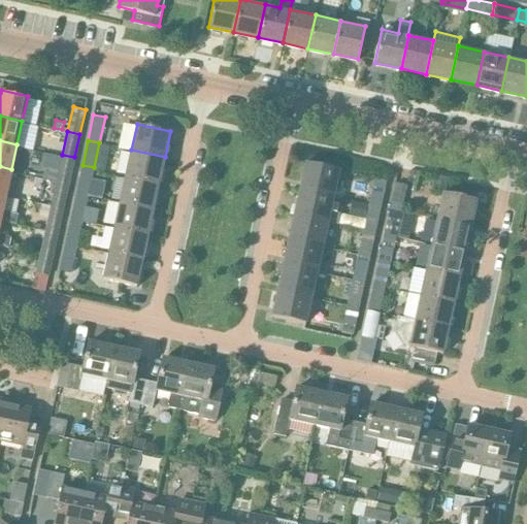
[(165,157),(131,150),(126,174),(159,183),(165,157)]
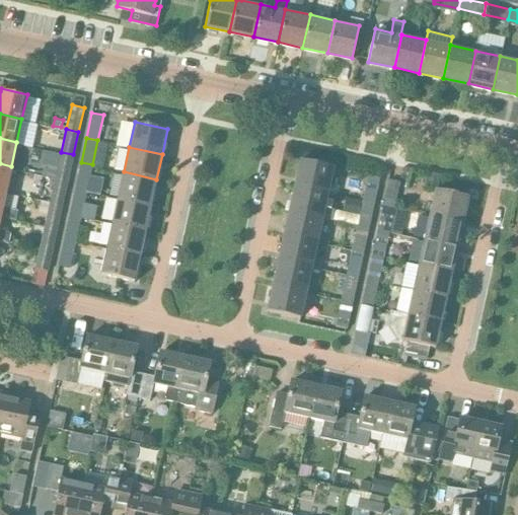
[(56,175),(67,178),(73,154),(61,152),(56,175)]
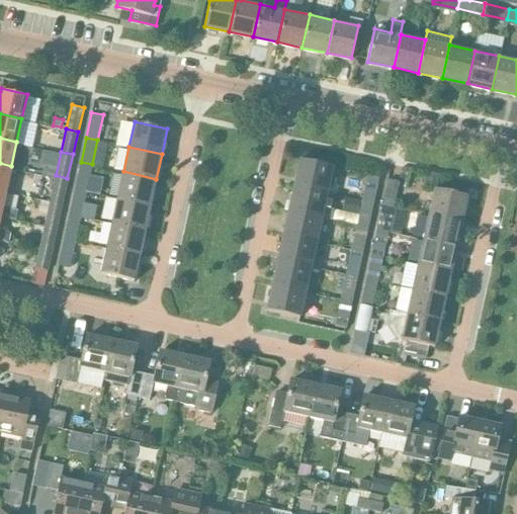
[(294,182),(328,189),(333,164),(299,157),(294,182)]
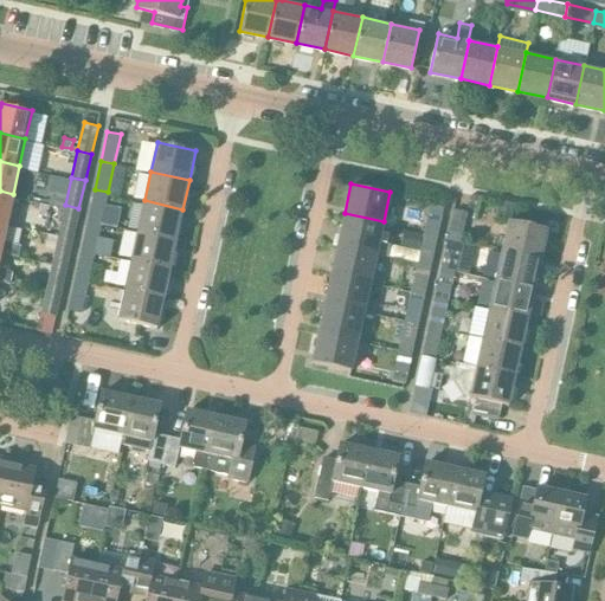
[(88,219),(102,221),(108,192),(95,189),(88,219)]
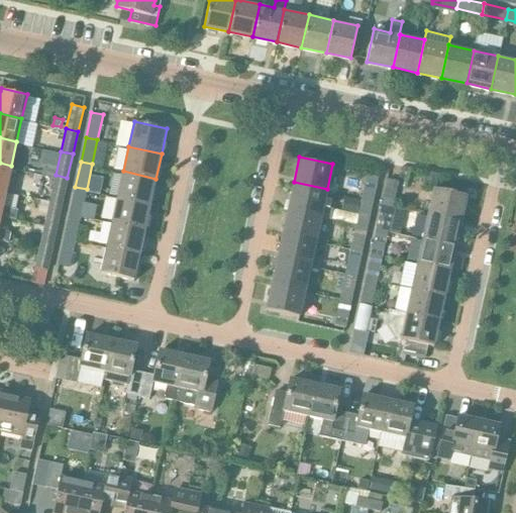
[(0,188),(6,190),(11,166),(0,163),(0,188)]
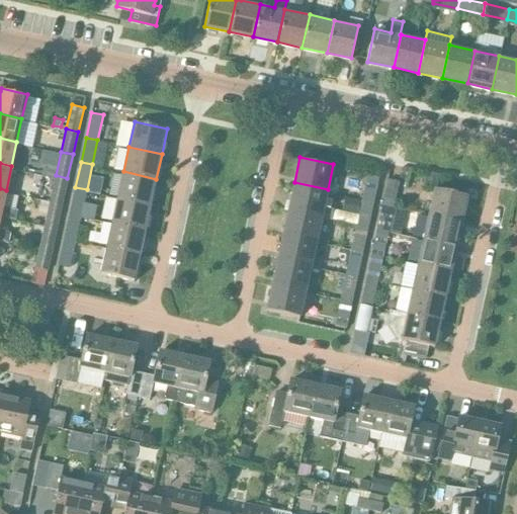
[(428,169),(424,185),(434,188),(435,186),(437,187),(440,172),(428,169)]
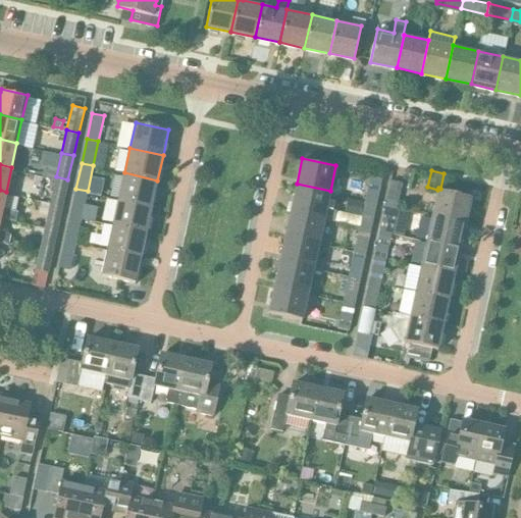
[(157,180),(124,172),(118,198),(152,205),(157,180)]
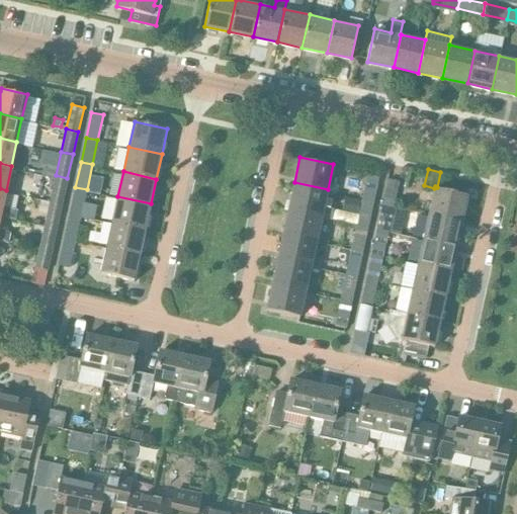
[(380,175),(368,172),(363,197),(374,200),(380,175)]
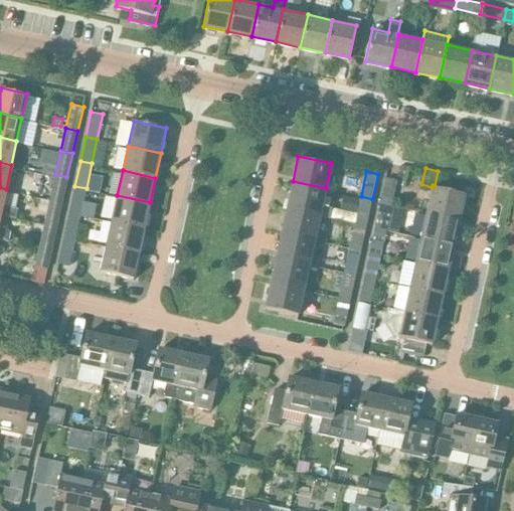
[(49,199),(61,201),(66,177),(55,174),(49,199)]
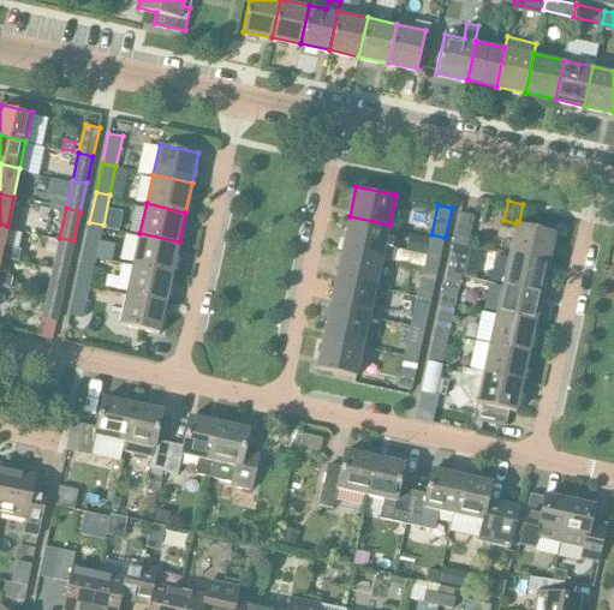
[(462,209),(455,240),(469,243),(476,213),(462,209)]
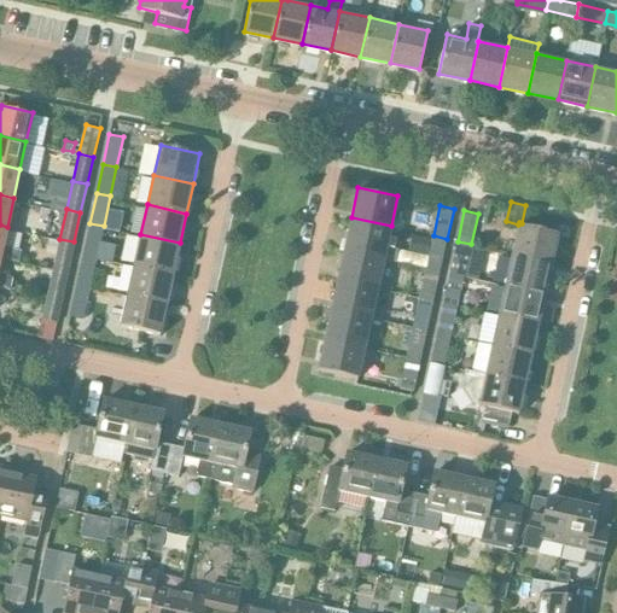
[(391,226),(351,217),(345,247),(384,256),(385,255),(428,263),(430,251),(428,251),(430,239),(411,234),(407,251),(395,249),(397,238),(389,235),(391,226)]
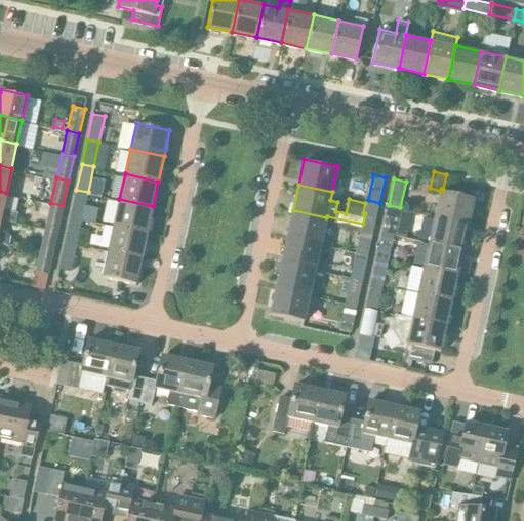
[(440,191),(435,215),(469,223),(475,197),(443,190),(441,189),(440,191)]
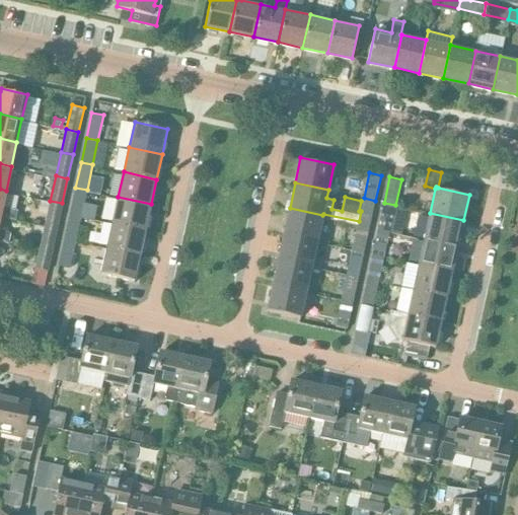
[(75,188),(70,212),(81,215),(87,190),(75,188)]
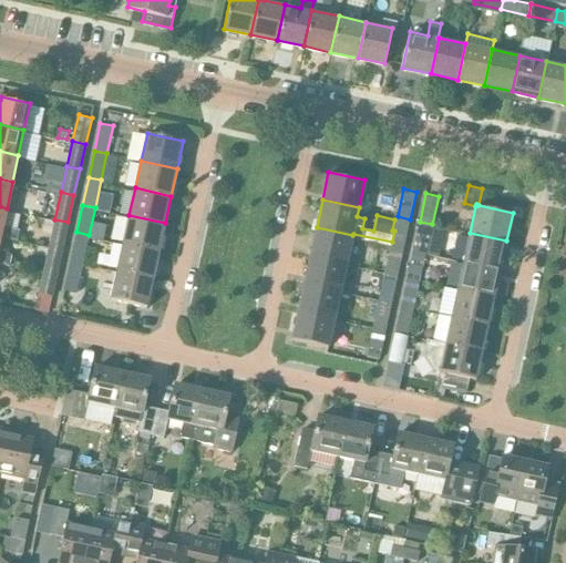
[(0,206),(0,234),(1,233),(18,237),(20,227),(3,224),(7,208),(0,206)]
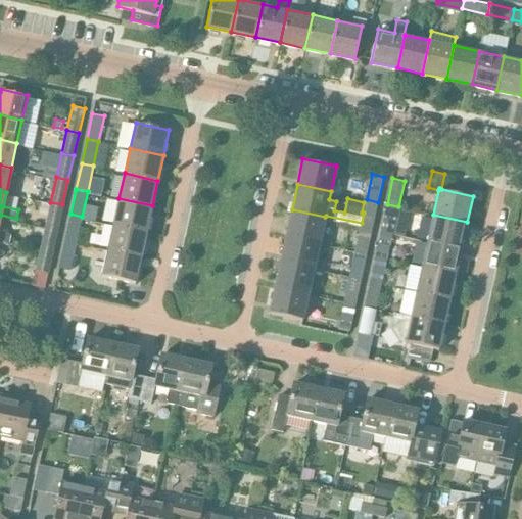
[(152,205),(119,198),(113,224),(147,231),(152,205)]
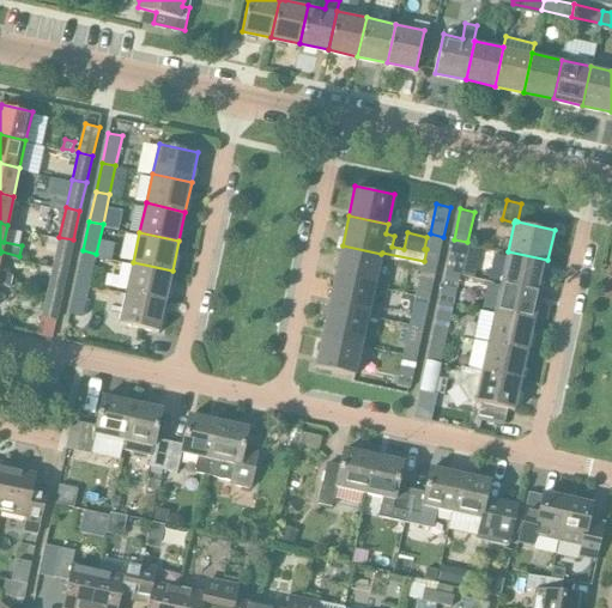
[(423,262),(437,266),(443,237),(430,233),(426,249),(424,261),(423,262)]
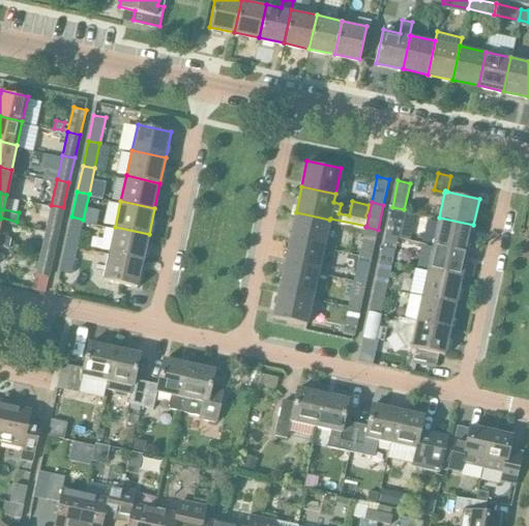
[(46,229),(58,231),(63,207),(51,205),(46,229)]
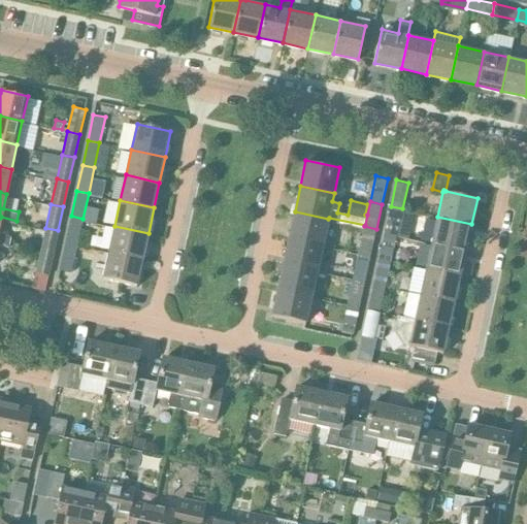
[(391,206),(385,231),(397,234),(402,208),(391,206)]
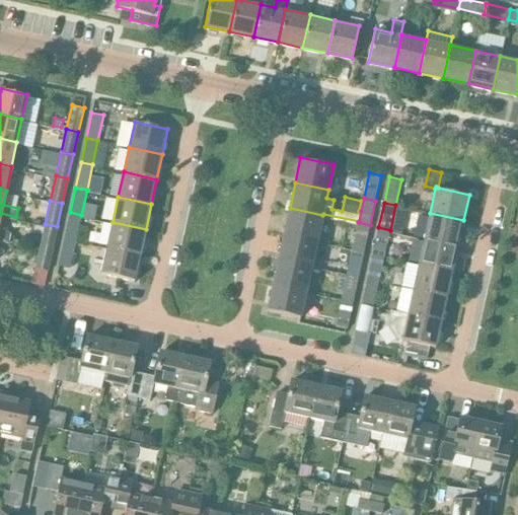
[(322,215),(290,208),(284,233),(317,240),(322,215)]
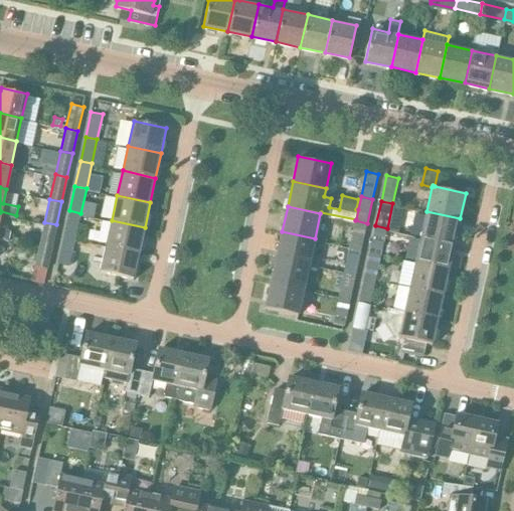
[(63,235),(75,237),(80,213),(69,210),(63,235)]
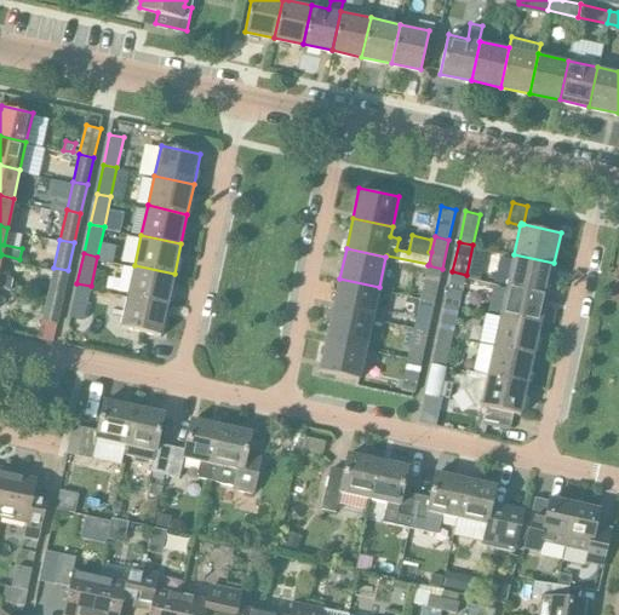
[(514,254),(508,283),(548,293),(554,263),(514,254)]
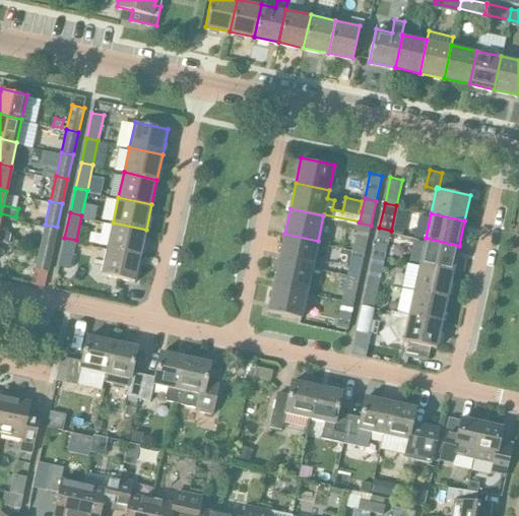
[(0,239),(9,241),(12,231),(0,228),(0,216),(0,214),(0,239)]
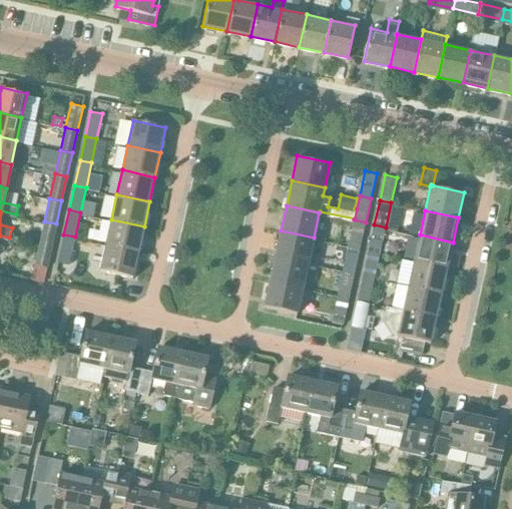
[(38,245),(50,248),(56,223),(44,221),(34,219),(32,226),(42,229),(38,245)]
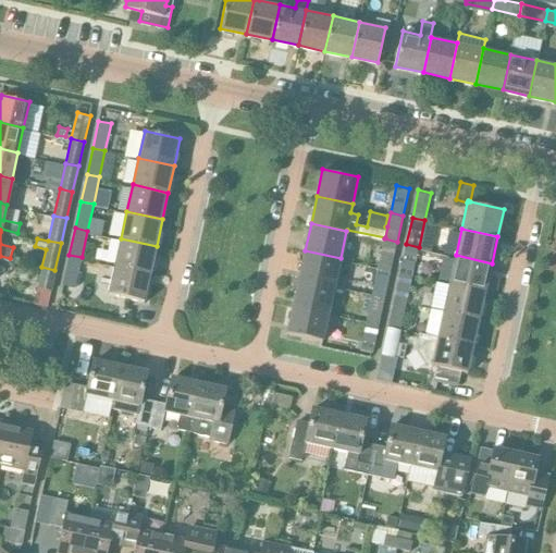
[(157,246),(121,238),(115,265),(150,272),(157,246)]
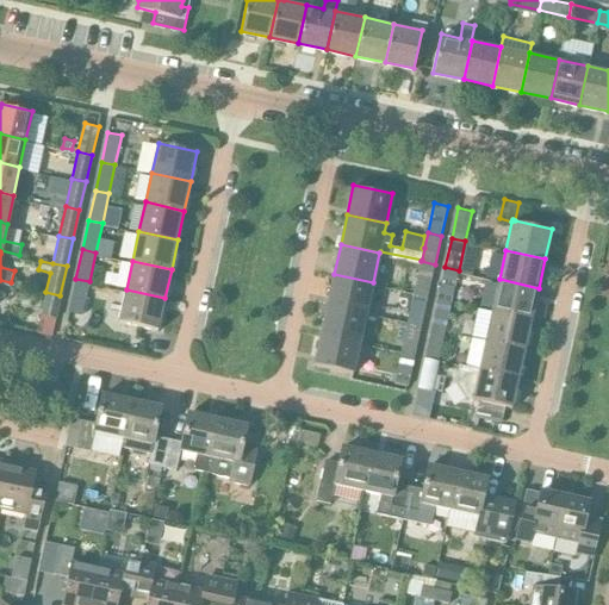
[(421,261),(415,291),(428,294),(435,264),(421,261)]
